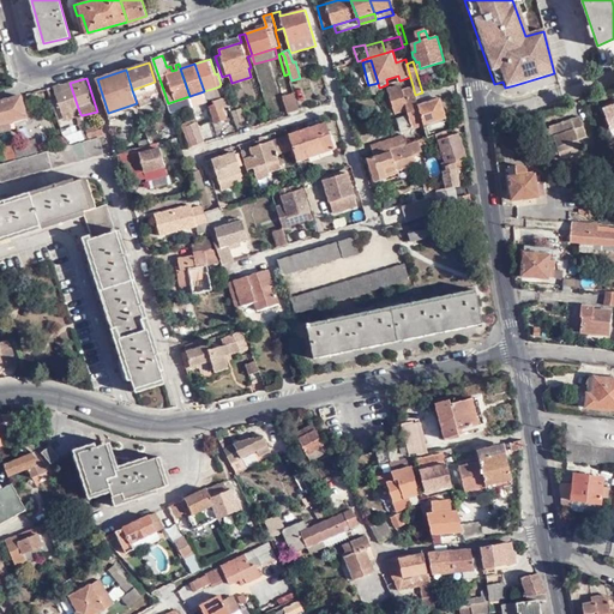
[(64,113),(78,108),(70,83),(61,85),(64,91),(56,94),(62,113),(64,113)]
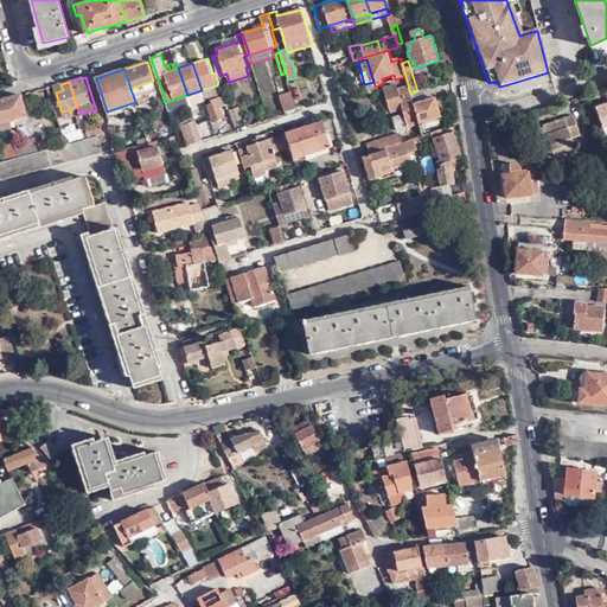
[(397,83),(384,88),(391,110),(403,107),(404,114),(394,117),(397,129),(410,126),(411,125),(419,122),(413,101),(410,94),(408,84),(398,87),(397,83)]
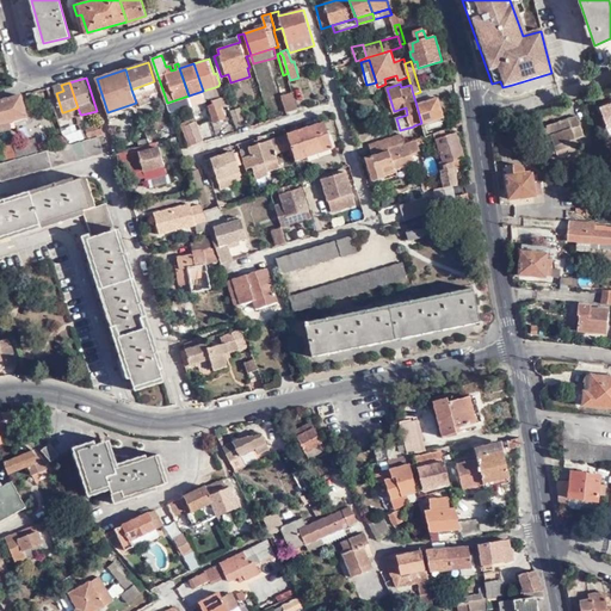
[(192,104),(192,105),(205,100),(203,91),(189,96),(192,104)]
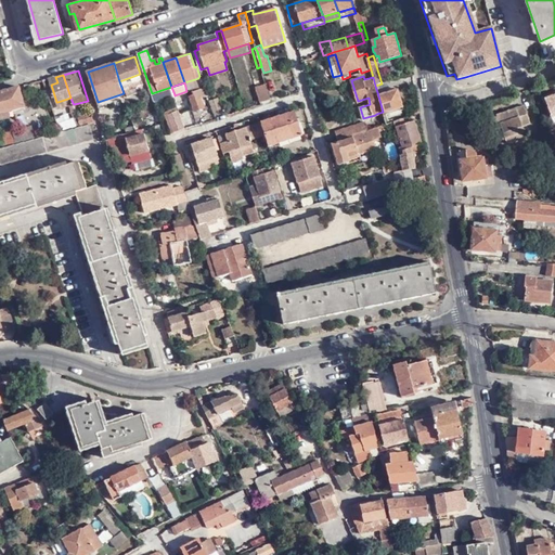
[(385,82),(382,84),(375,86),(377,92),(381,92),(387,90),(385,82)]
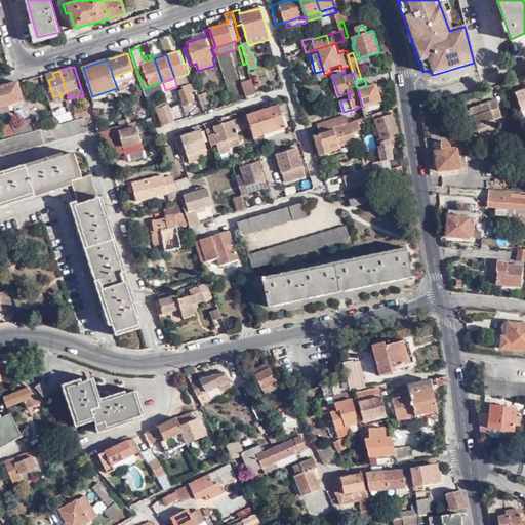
[(246,96),(256,94),(254,85),(252,79),(242,82),(246,96)]
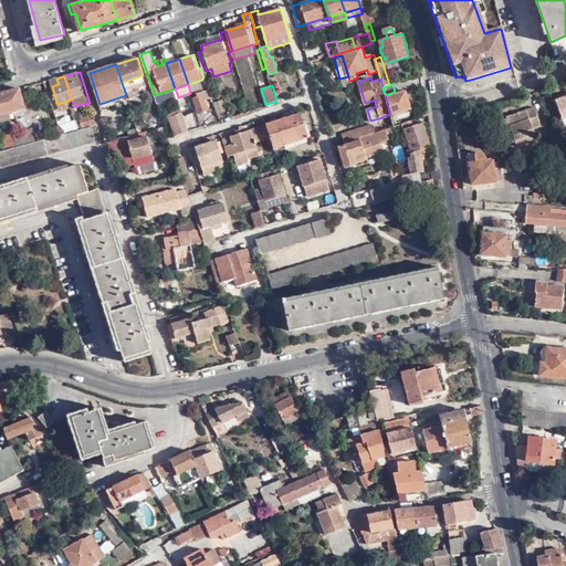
[(20,87),(0,93),(0,121),(11,118),(9,113),(25,108),(20,87)]
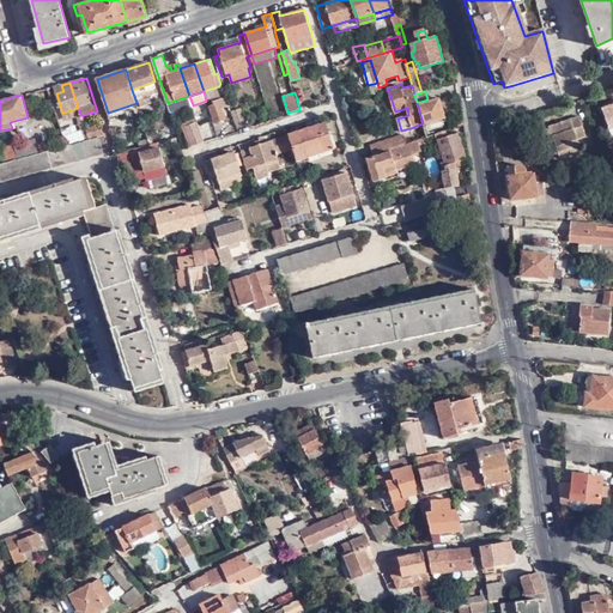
[(193,104),(189,96),(168,103),(170,111),(193,104)]
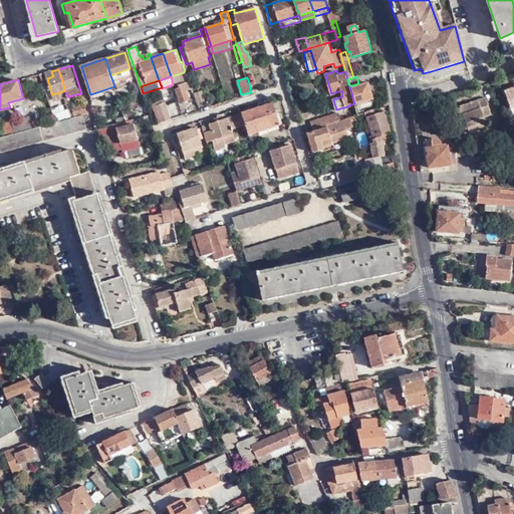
[(179,83),(180,86),(176,87),(181,101),(190,98),(187,90),(192,88),(189,80),(179,83)]
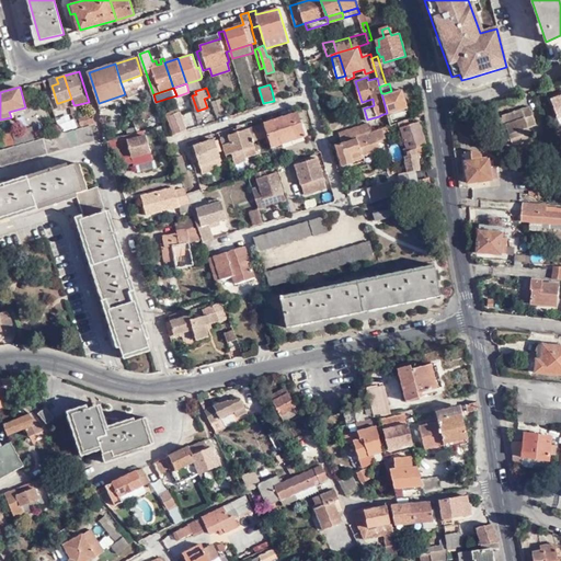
[(387,113),(390,124),(393,123),(391,117),(391,114),(408,109),(402,91),(386,95),(385,93),(381,93),(387,113)]
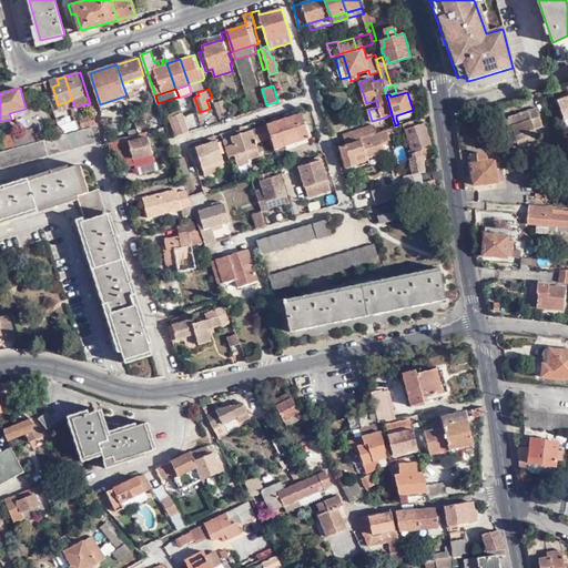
[(74,105),(72,100),(59,104),(60,110),(71,107),(74,105)]
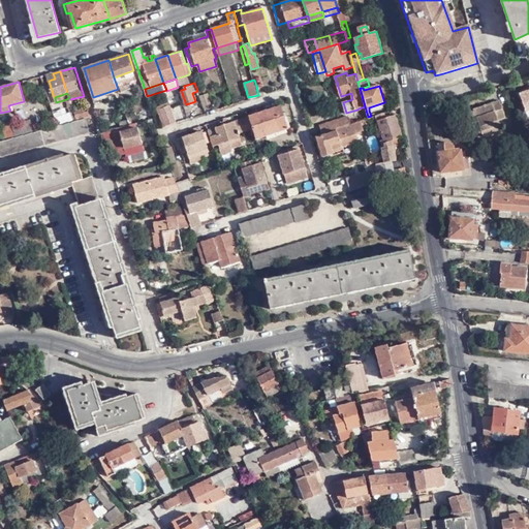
[(209,93),(200,95),(203,103),(205,107),(212,105),(209,93)]
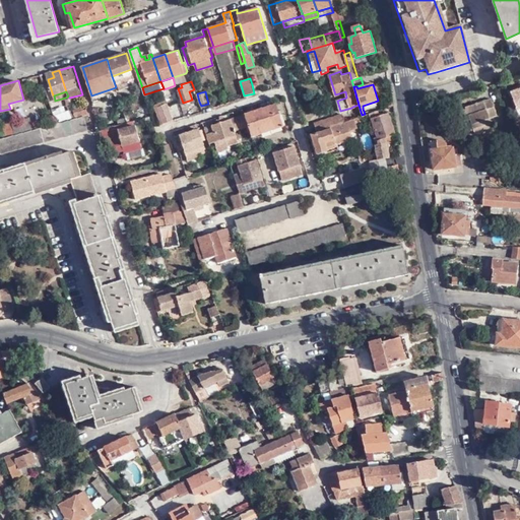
[(481,123),(482,127),(492,124),(488,114),(495,111),(490,94),(464,104),(464,106),(457,108),(464,129),(471,126),(481,123)]
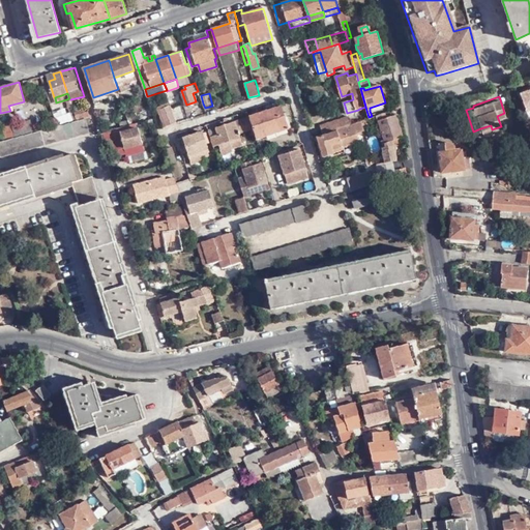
[(59,113),(55,114),(58,124),(74,120),(77,119),(74,111),(72,107),(70,99),(69,98),(66,99),(69,112),(67,112),(64,104),(56,106),(59,113)]
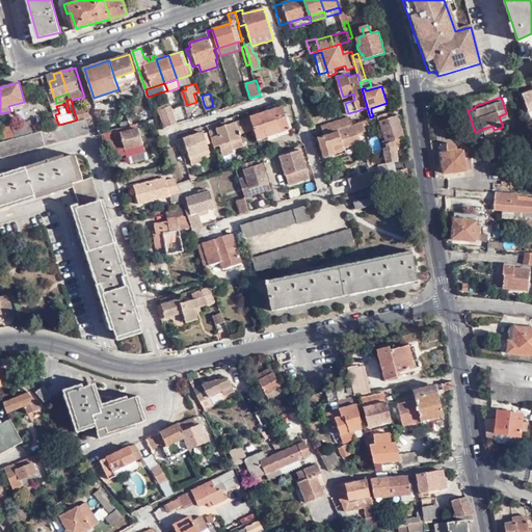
[(192,116),(204,111),(201,102),(189,106),(192,116)]
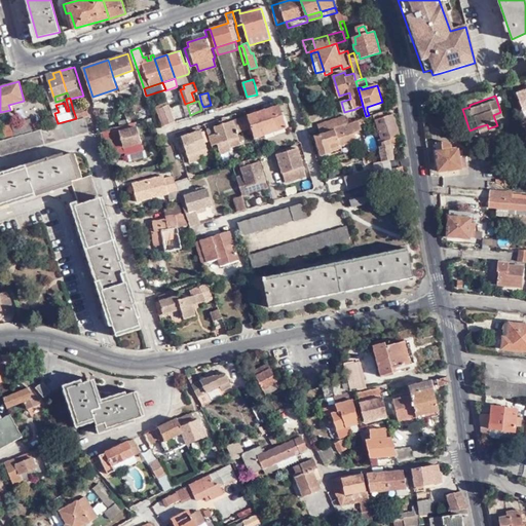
[(164,125),(174,122),(168,104),(159,108),(164,125)]
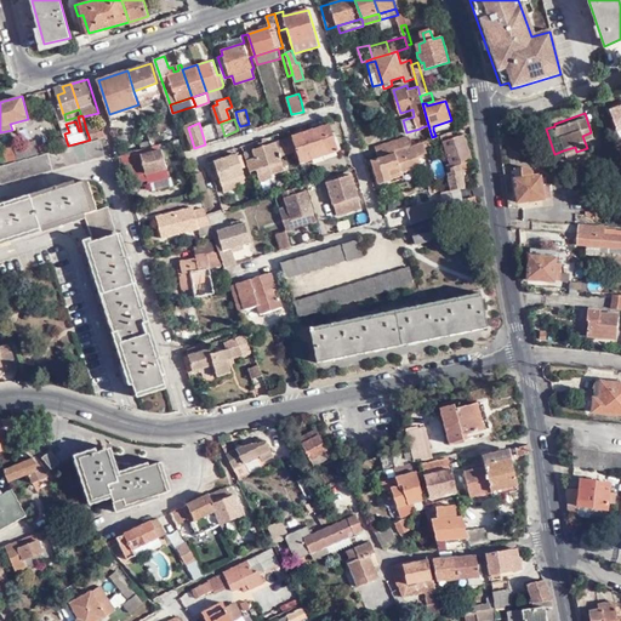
[(302,132),(301,126),(294,129),(296,135),(292,135),(294,136),(295,141),(297,151),(301,164),(340,151),(335,136),(334,136),(330,124),(302,132)]
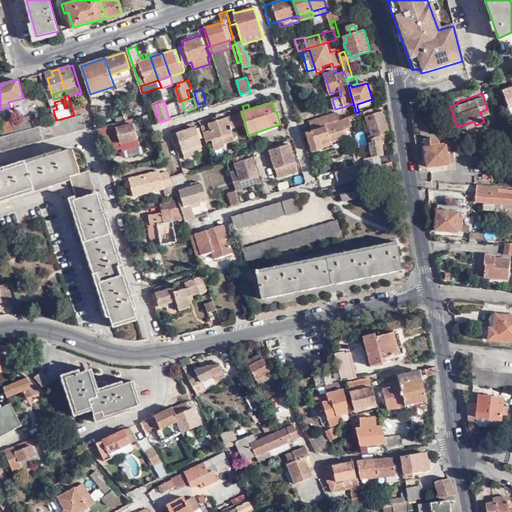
[(84,103),(71,107),(74,115),(87,112),(84,103)]
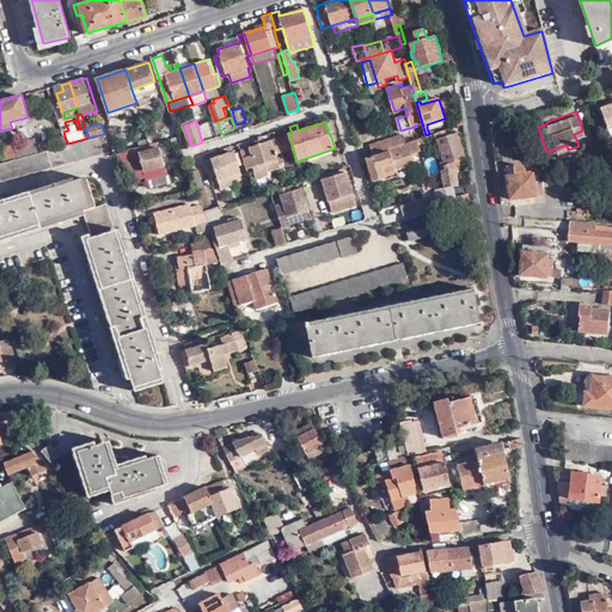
[(210,127),(201,130),(202,132),(204,141),(214,139),(212,129),(210,127)]
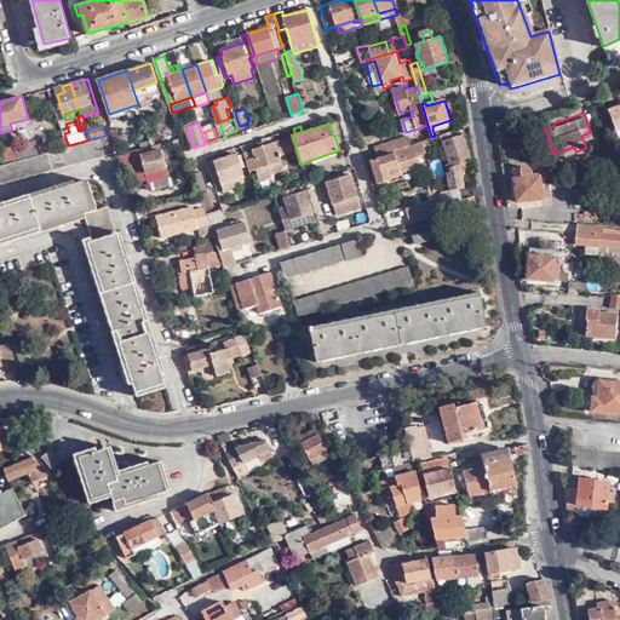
[(276,142),(244,151),(245,155),(251,172),(259,170),(269,167),(271,176),(285,171),(280,156),(297,150),(294,141),(293,136),(276,142)]
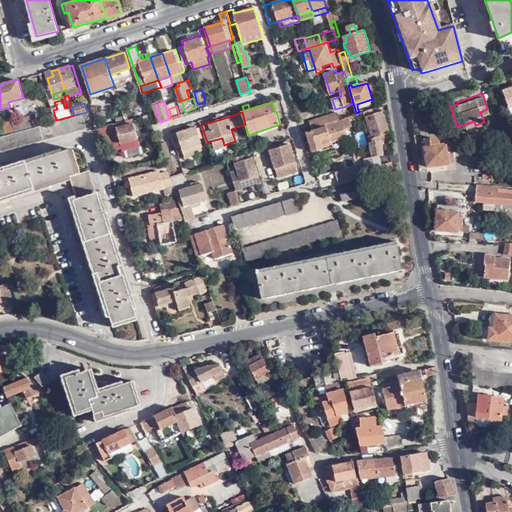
[(365,166),(368,176),(383,172),(391,170),(393,169),(392,162),(381,165),(379,157),(384,156),(381,141),(388,139),(387,134),(390,133),(383,112),(371,116),(365,117),(372,143),(370,144),(372,158),(364,159),(365,165),(365,166)]
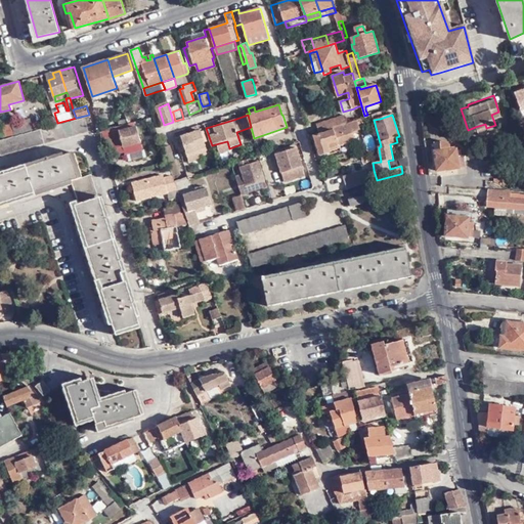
[(317,124),(319,132),(334,127),(345,123),(343,116),(317,124)]
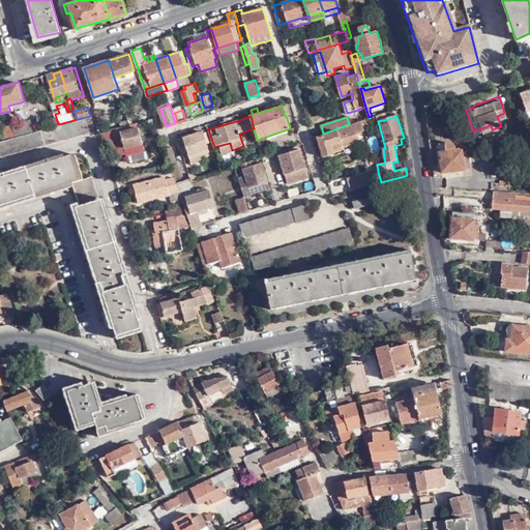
[(16,137),(12,124),(10,119),(4,120),(9,138),(16,137)]
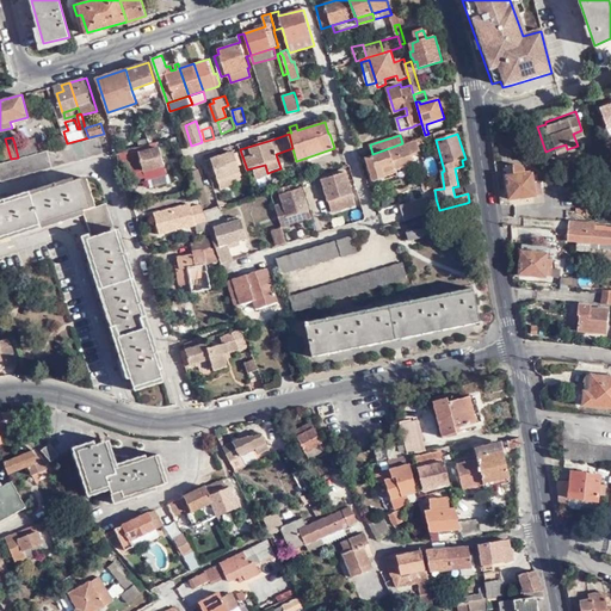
[(427,152),(423,137),(418,140),(421,152),(421,153),(427,152)]
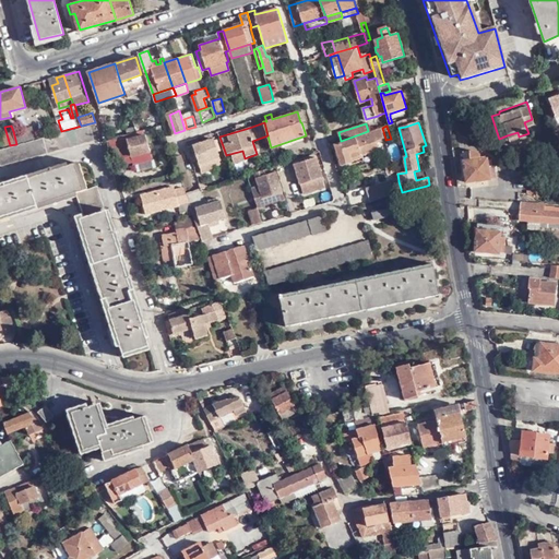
[(33,127),(13,131),(16,144),(36,139),(33,127)]
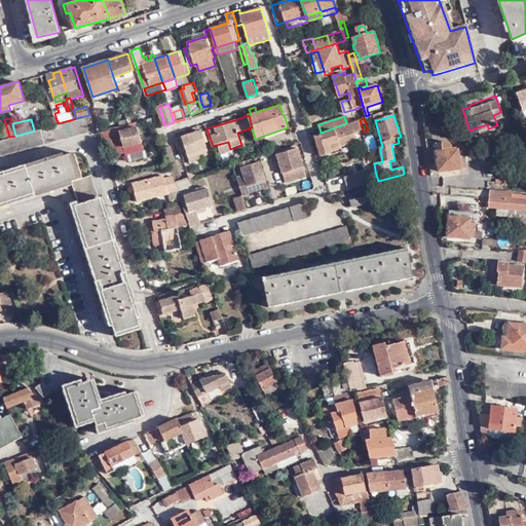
[(360,120),(346,123),(335,127),(335,130),(316,136),(322,156),(341,150),(340,146),(358,141),(355,132),(363,130),(360,120)]
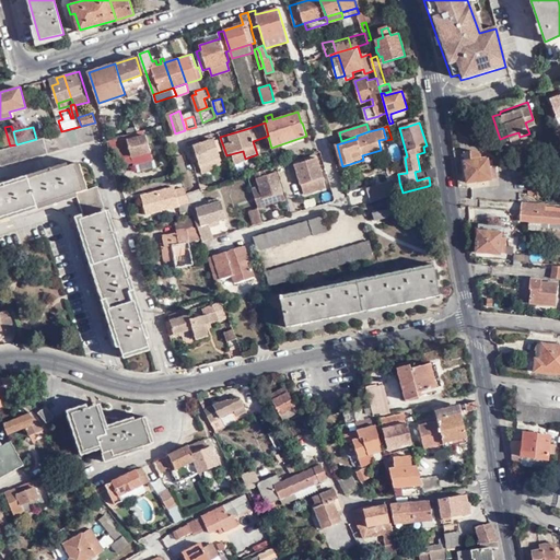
[(147,135),(109,144),(114,160),(123,158),(123,159),(132,156),(135,165),(153,161),(147,135)]
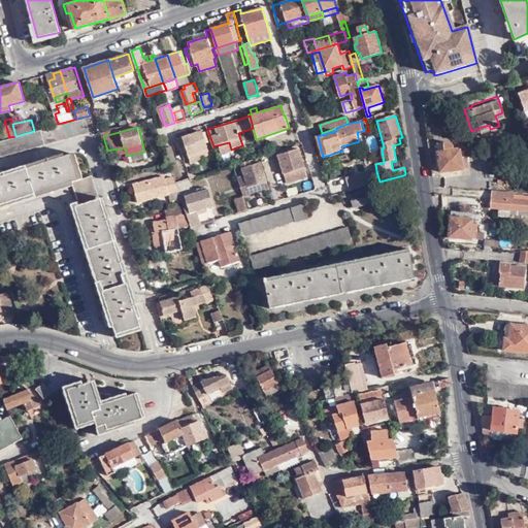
[(188,135),(187,130),(176,132),(178,138),(188,135)]
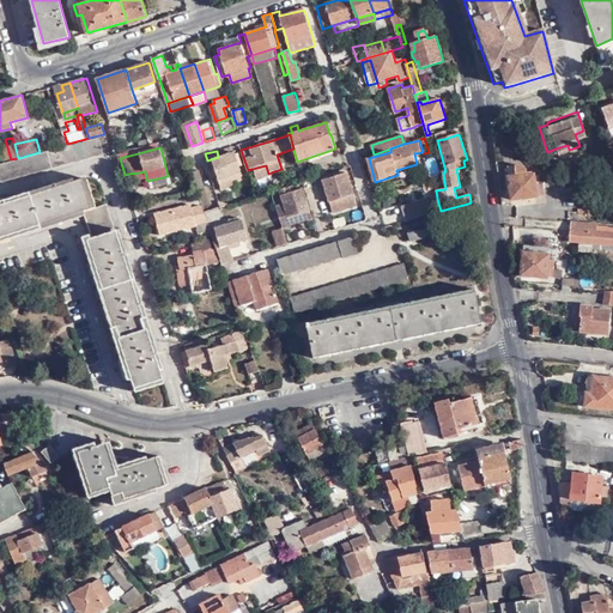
[(218,157),(207,161),(212,176),(218,175),(219,181),(235,176),(242,174),(236,152),(218,157)]
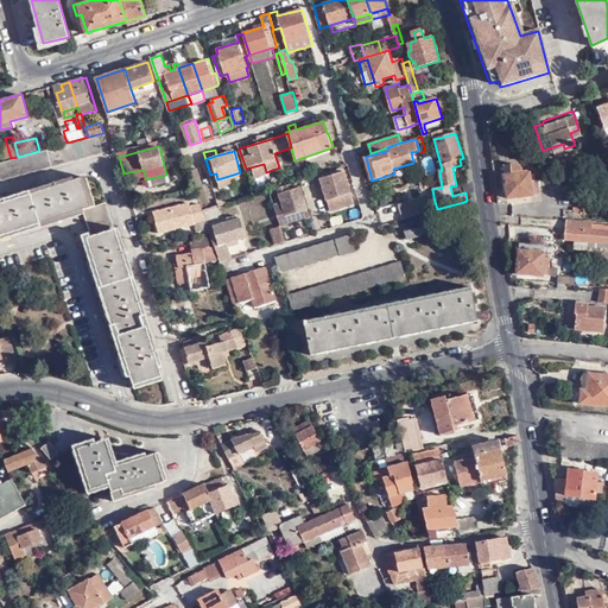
[(258,175),(266,172),(264,164),(254,166),(258,175)]
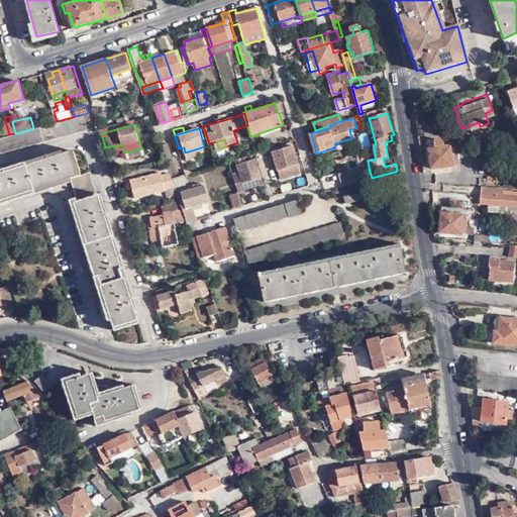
[(436,141),(423,142),(427,172),(451,170),(451,168),(456,168),(454,154),(450,156),(449,147),(441,148),(441,144),(436,141)]
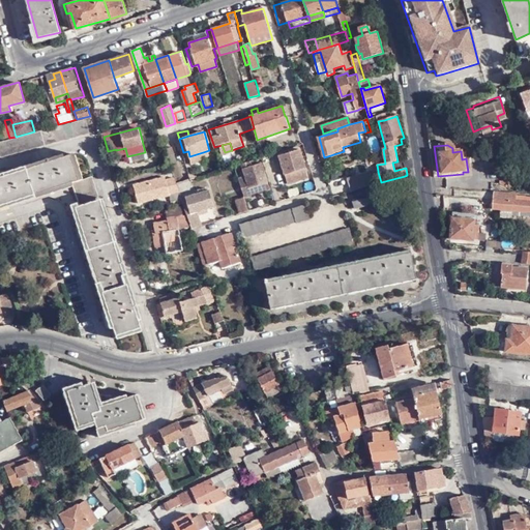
[(173,146),(166,149),(171,164),(177,162),(173,146)]
